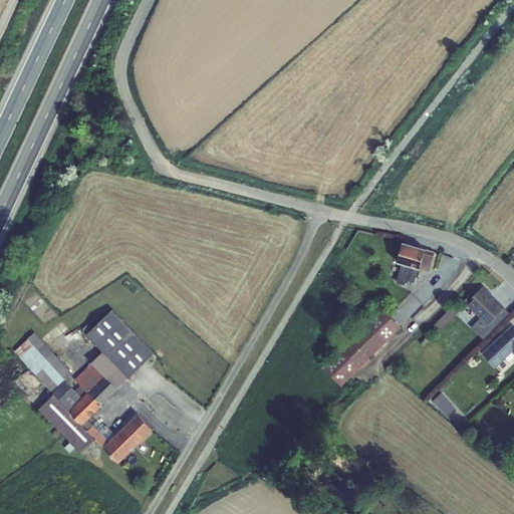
[(403,242),(398,262),(402,263),(420,268),(426,249),(403,242)]
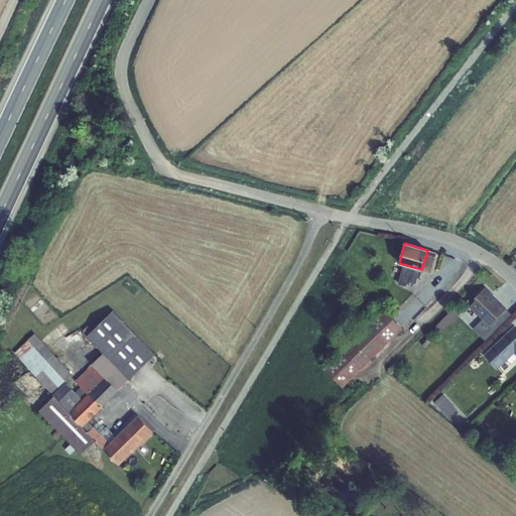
[(421,269),(431,272),(437,253),(427,250),(421,269)]
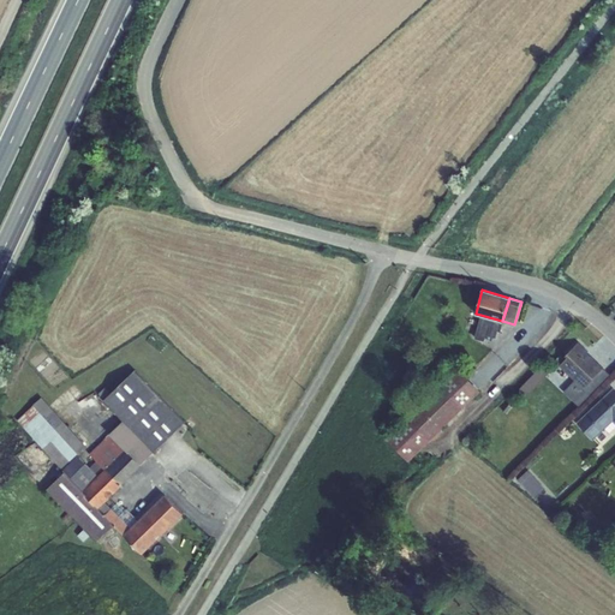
[(500,332),(502,321),(481,315),(475,338),(484,341),(485,334),(496,336),(497,332),(500,332)]
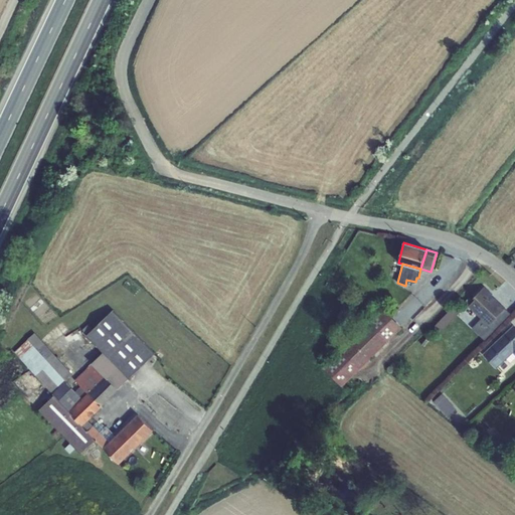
[(469,306),(490,325),(506,308),(492,295),(493,294),(484,286),(474,298),(476,299),(469,306)]
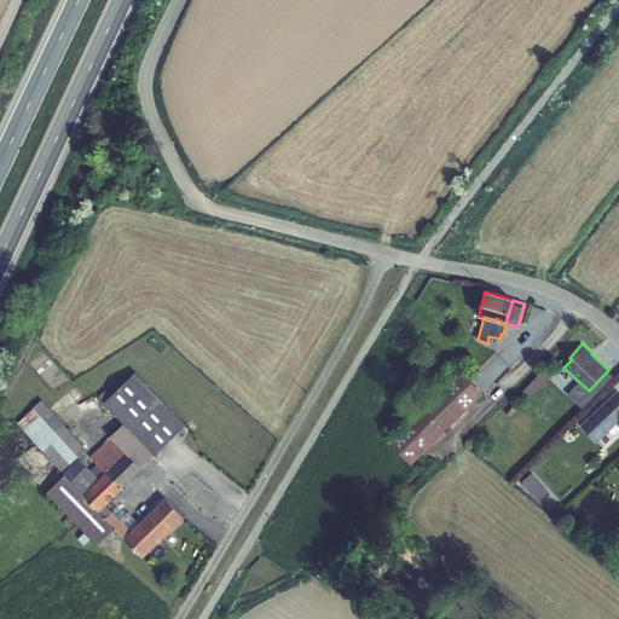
[(544,369),(524,392),(531,399),(551,377),(544,369)]
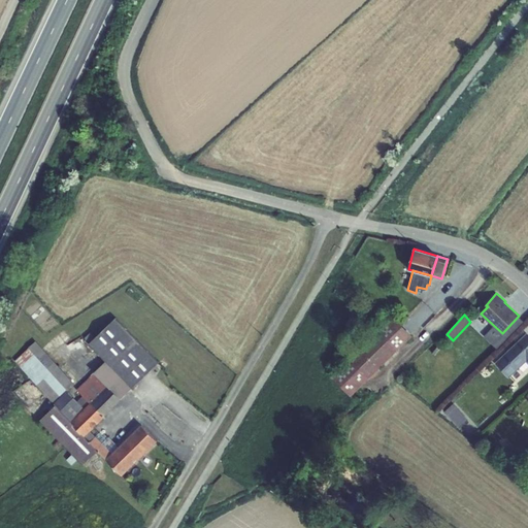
[(411,335),(393,317),(331,377),(350,397),(411,335)]
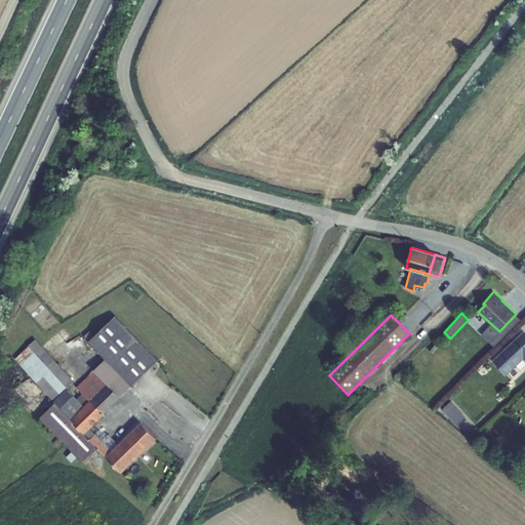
[(97,447),(106,456),(112,450),(89,429),(120,397),(158,360),(115,316),(88,341),(105,359),(93,370),(77,388),(82,394),(76,399),(73,395),(72,395),(66,389),(53,401),(55,403),(40,417),(83,461),(97,447)]
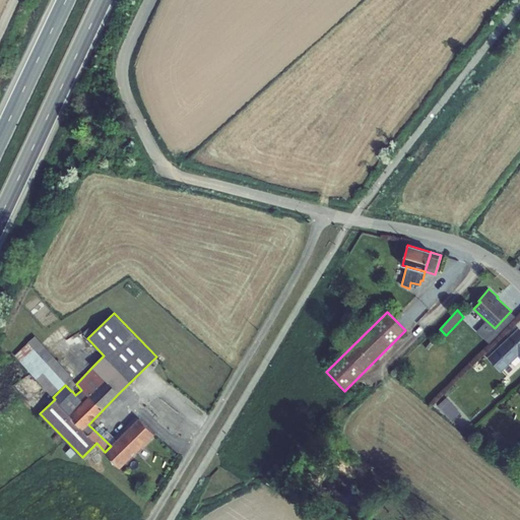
[(519,328),(488,358),(501,371),(511,362),(518,355),(519,358),(519,328)]
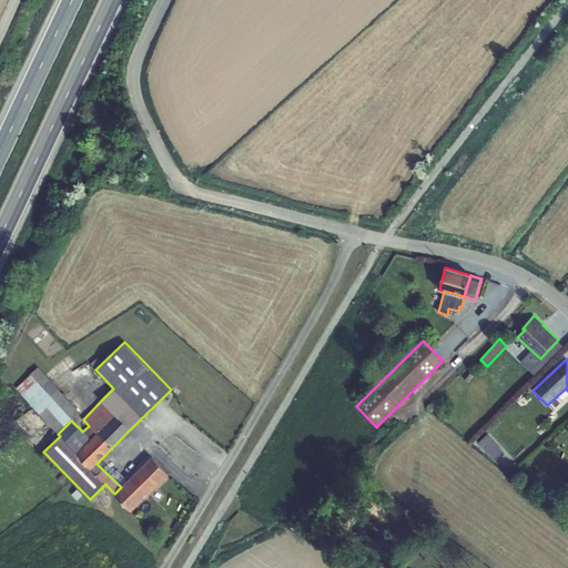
[(57,432),(79,412),(38,368),(17,388),(57,432)]
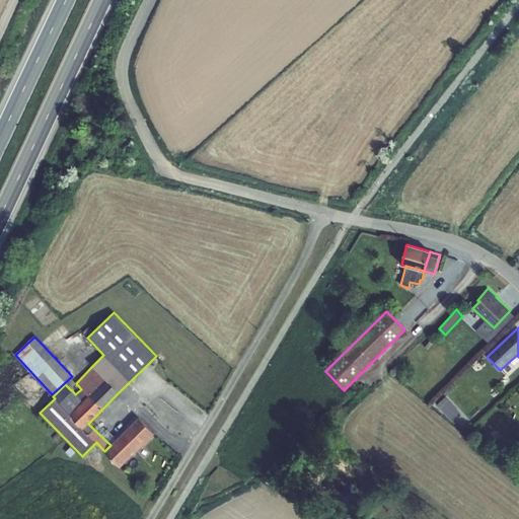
[(510,361),(514,365),(518,361),(518,357),(517,355),(510,361)]
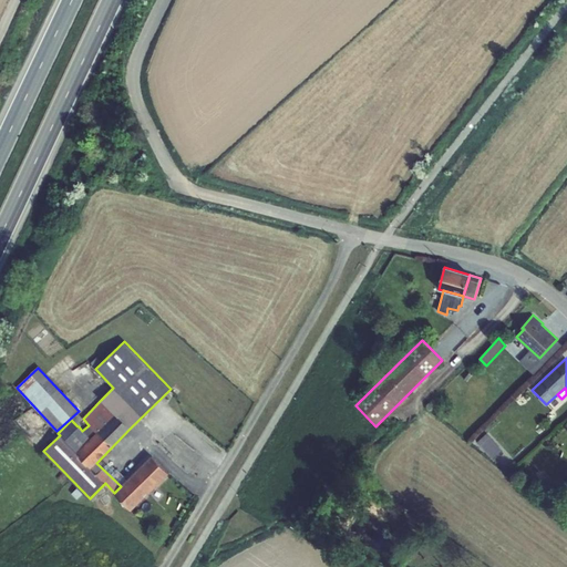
[(488,451),(493,456),(503,450),(497,443),(488,451)]
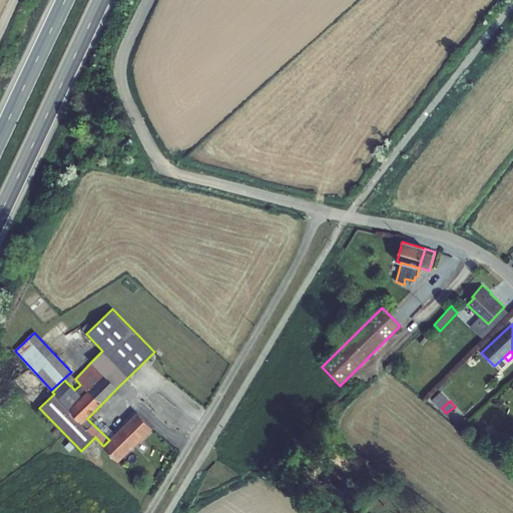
[(450,415),(460,426),(466,421),(456,410),(450,415)]
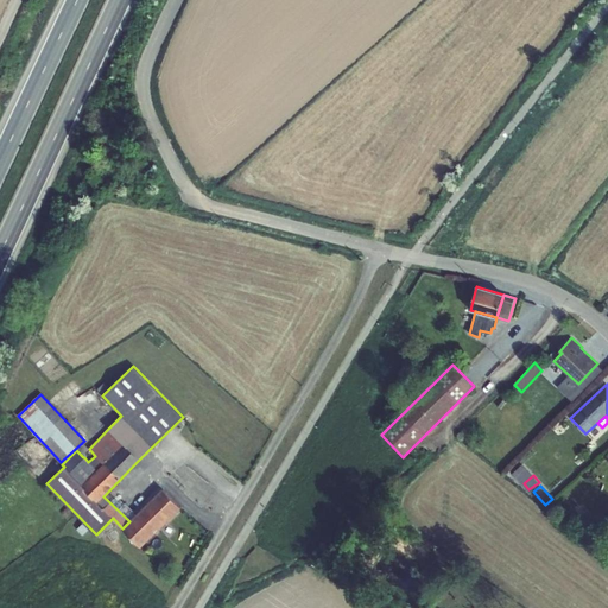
[(130,521),(122,529),(141,548),(181,508),(163,489),(130,521)]
